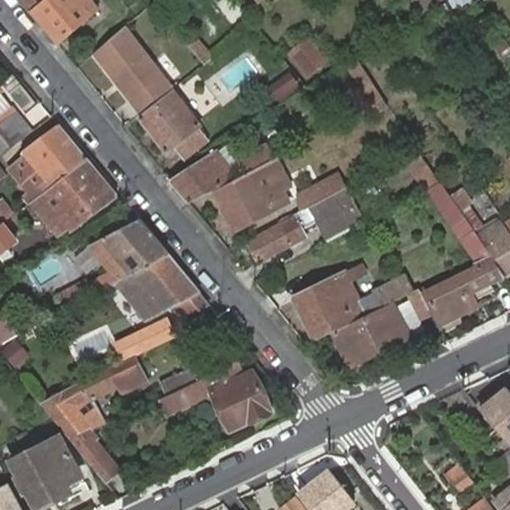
[(18,0),(28,12),(43,0),(18,0)]
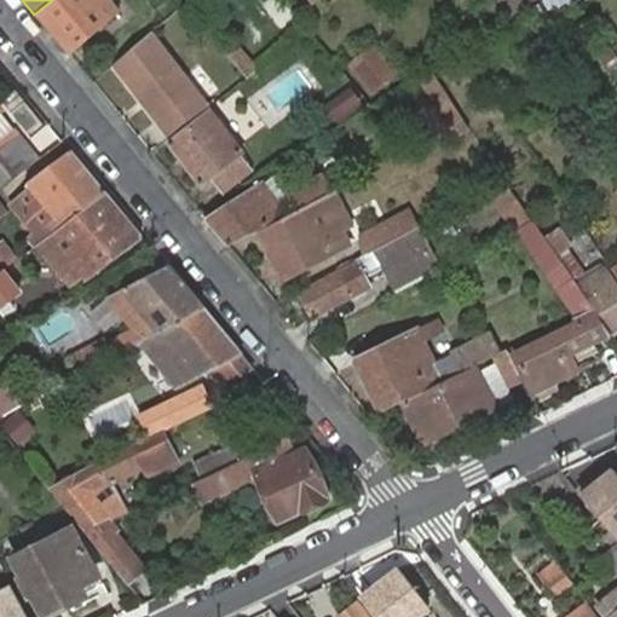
[(52,0),(34,15),(67,53),(117,12),(110,4),(102,10),(93,0),(52,0)]
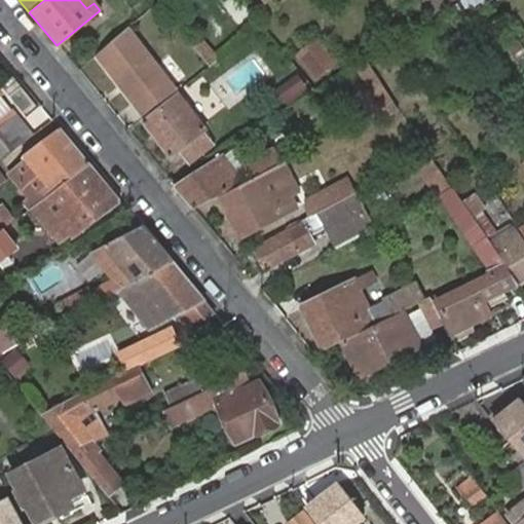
[(376,0),(382,8),(391,0),(376,0)]
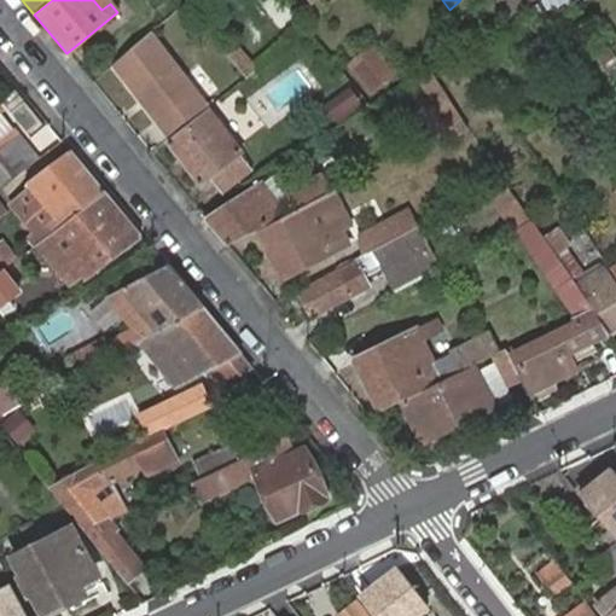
[(478,27),(497,15),(487,0),(482,0),(468,10),(478,27)]
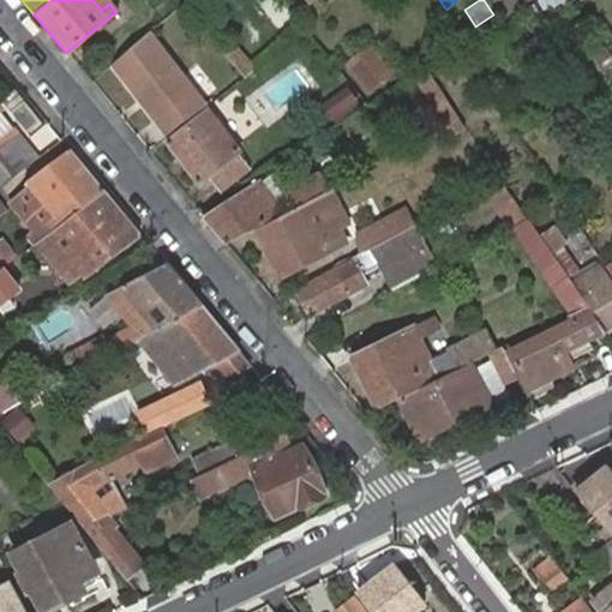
[(497,0),(508,12),(522,1),(525,0),(497,0)]
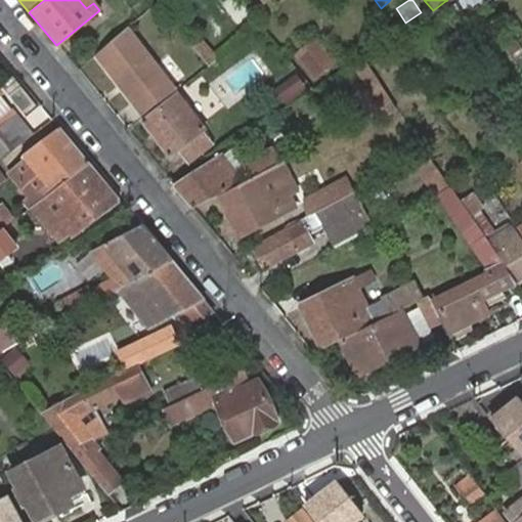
[(447,0),(445,1),(459,22),(489,0),(447,0)]
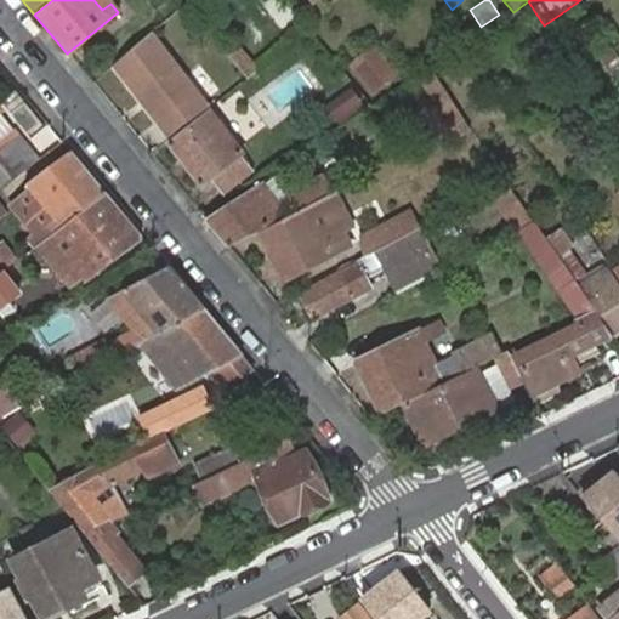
[(234,39),(222,49),(245,77),(257,68),(234,39)]
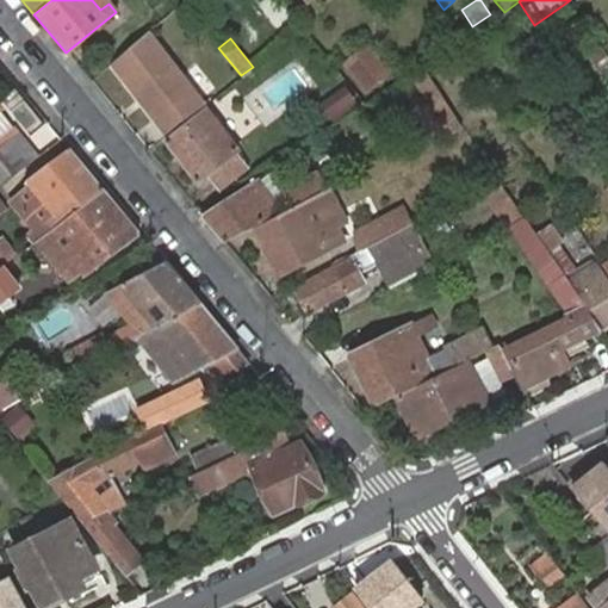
[(336,64),(364,92),(389,68),(361,39),(336,64)]
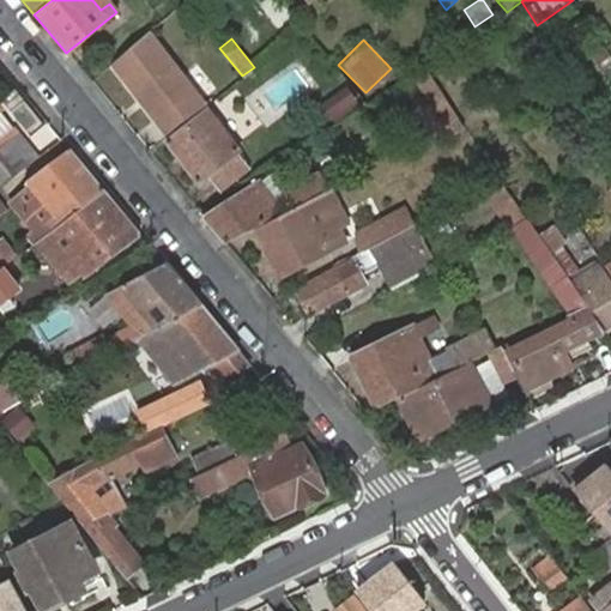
[(122,79),(153,116),(187,89),(156,50),(122,79)]
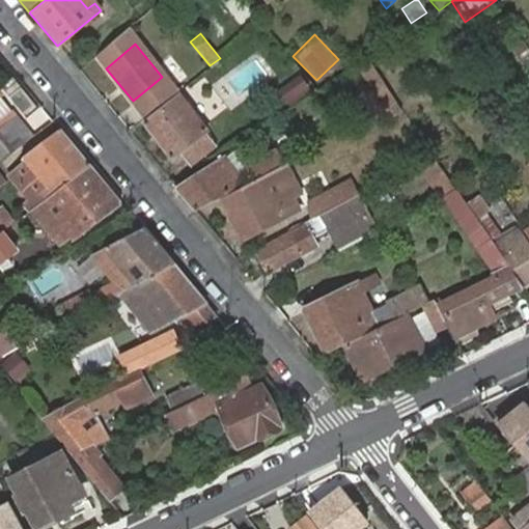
[(396,99),(367,56),(357,62),(386,104),(396,99)]
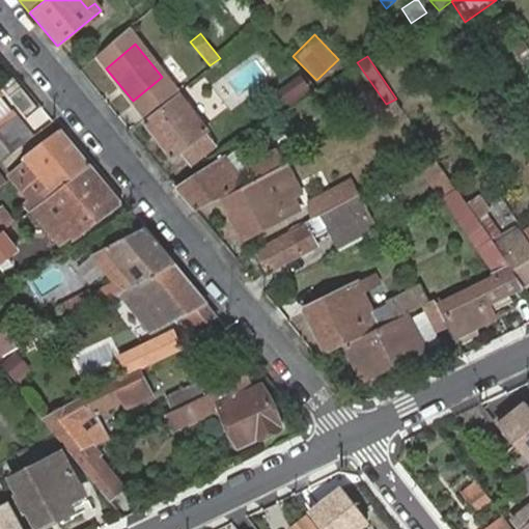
[(310,92),(301,79),(273,98),(282,111),(310,92)]
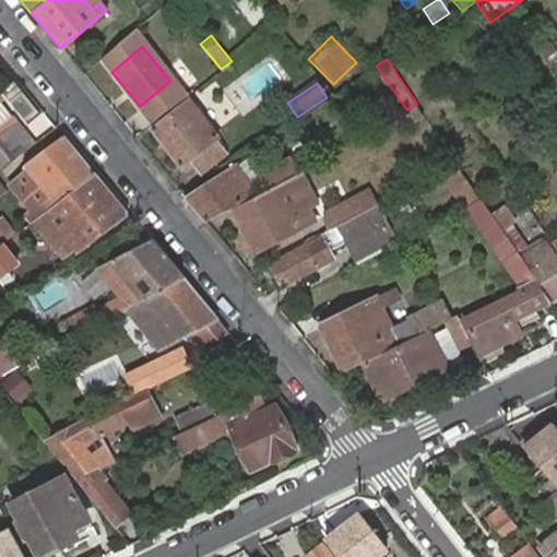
[(0,122),(11,115),(0,101),(0,122)]
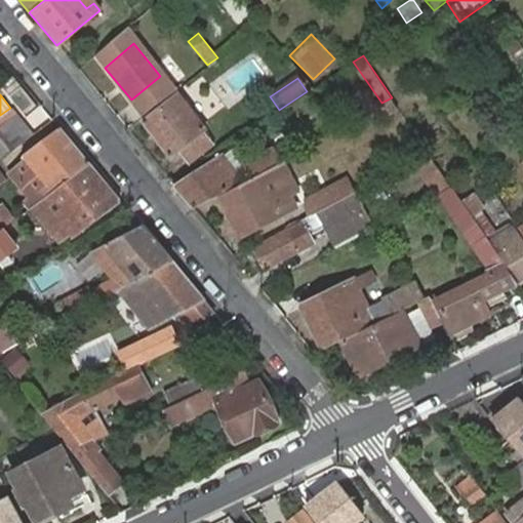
[(176,94),(142,121),(169,155),(179,148),(189,161),(212,142),(176,94)]
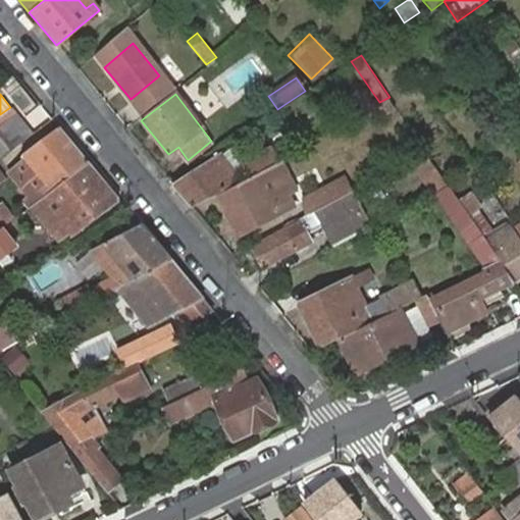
[(396,106),(390,97),(379,102),(385,111),(396,106)]
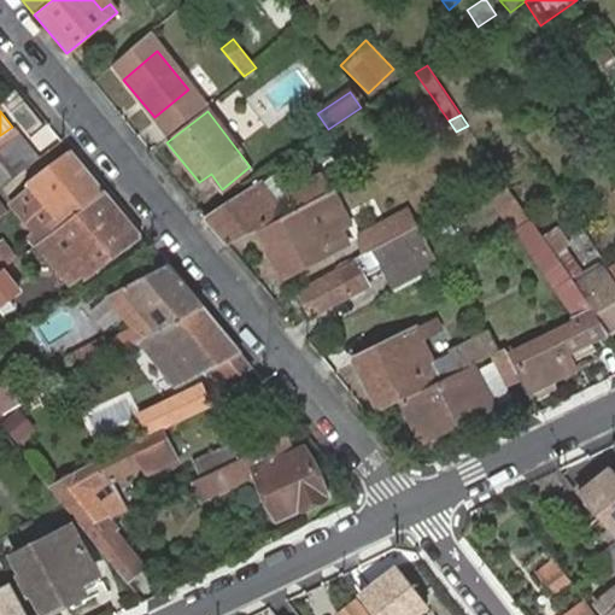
[(18,134),(0,147),(0,162),(11,176),(37,157),(18,134)]
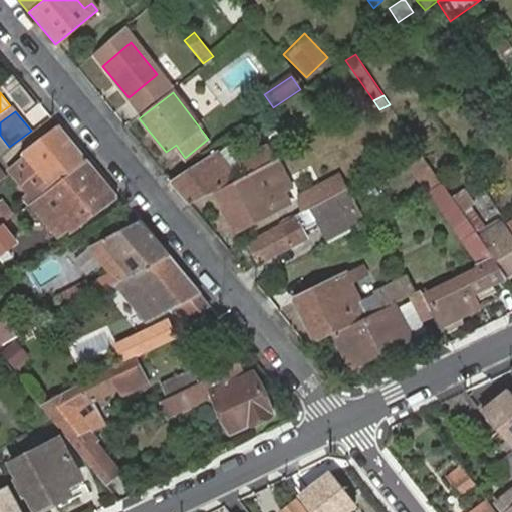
[(86,160),(57,124),(23,150),(2,166),(29,202),(40,194),(86,160)]
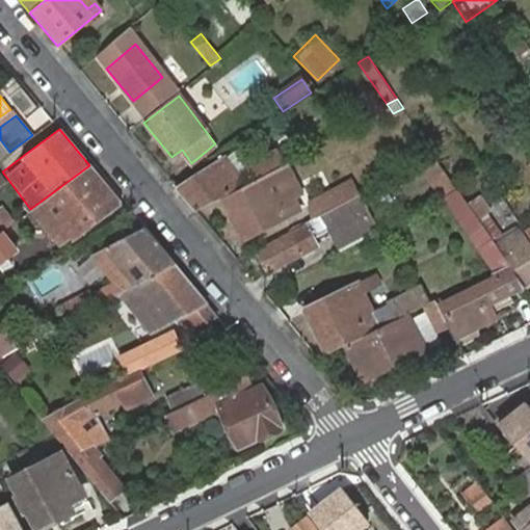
[(0,159),(9,152),(0,139),(0,159)]
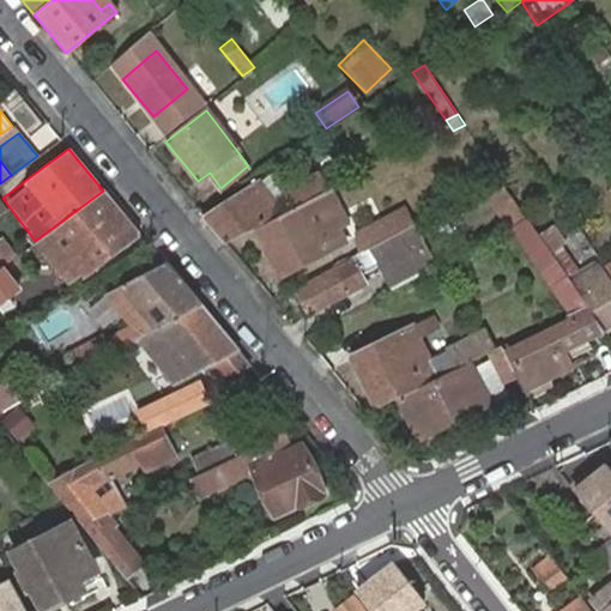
[(294,189),(300,200),(328,186),(322,173),(294,189)]
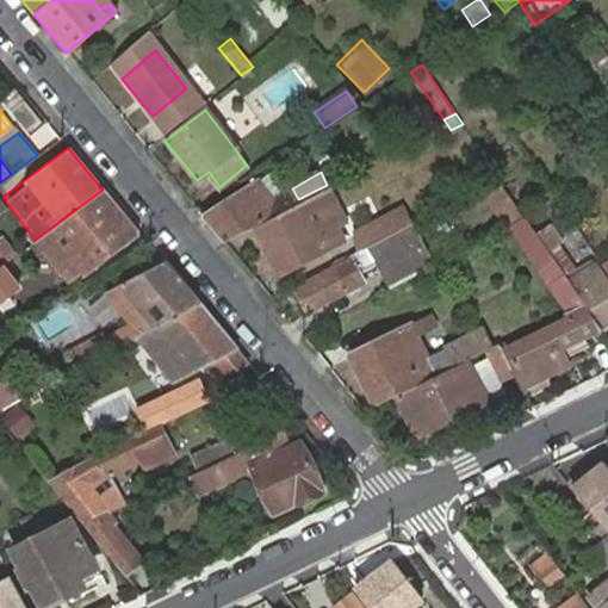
[(202,213),(223,241),(281,210),(255,179),(202,213)]
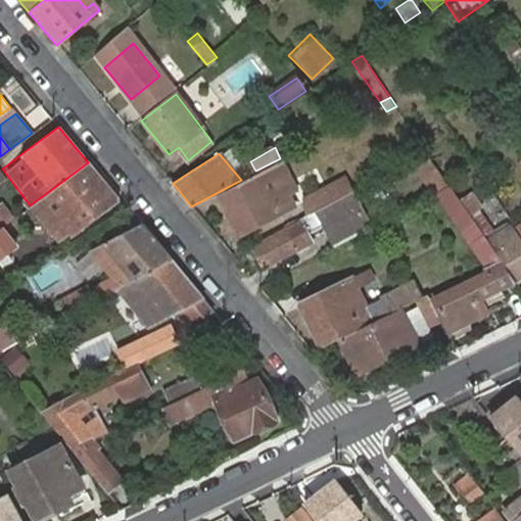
[(88,162),(41,197),(68,232),(70,234),(117,199),(88,162)]
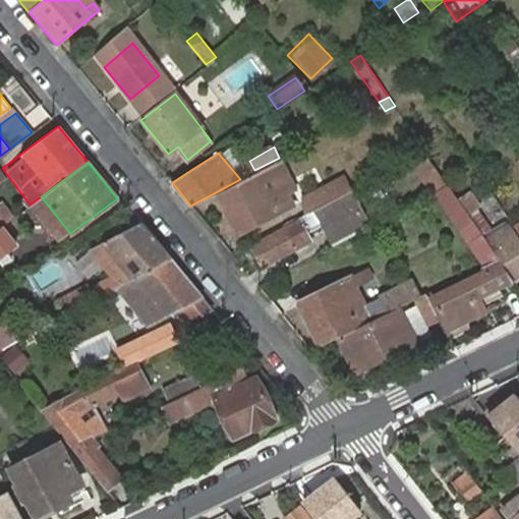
[(220,193),(239,233),(286,210),(272,178),(276,176),(273,167),(220,193)]
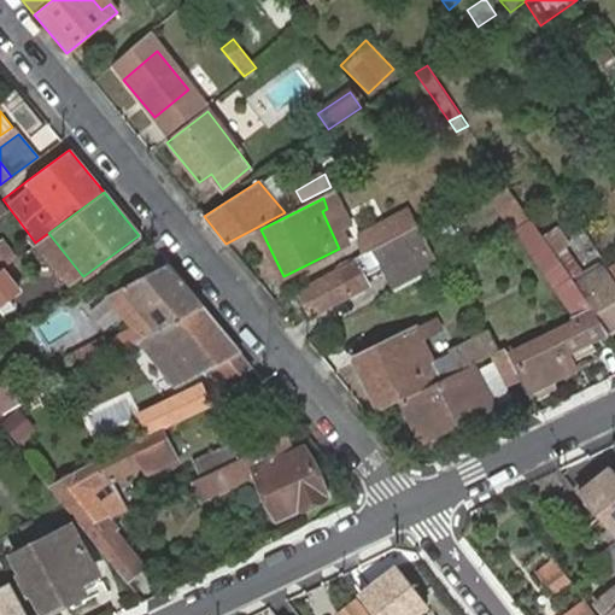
[(352,235),(361,253),(364,251),(402,230),(393,212),(352,235)]
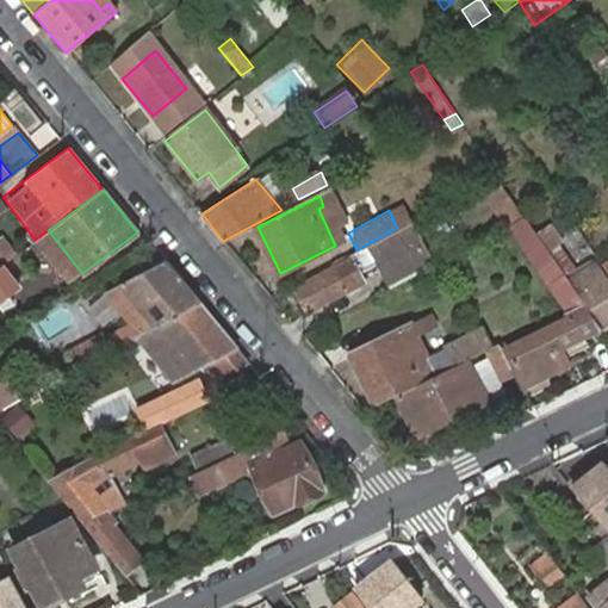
[(581,298),(578,296),(523,215),(508,223),(565,306),(581,298)]
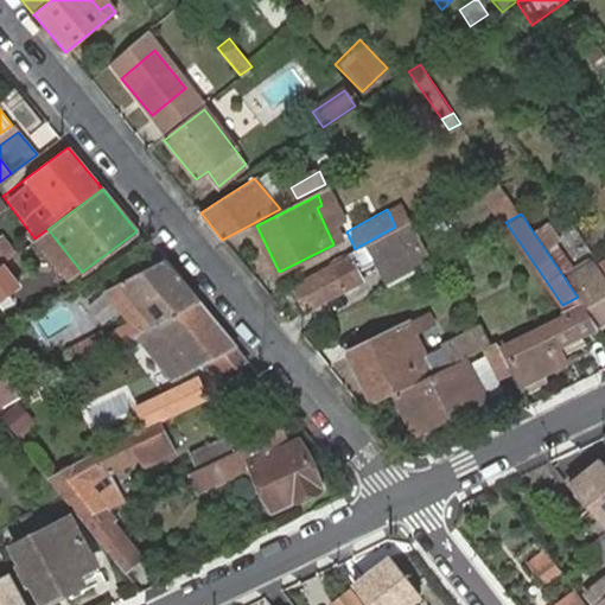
[(421,242),(409,218),(395,227),(358,247),(362,256),(370,253),(376,266),(421,242)]
